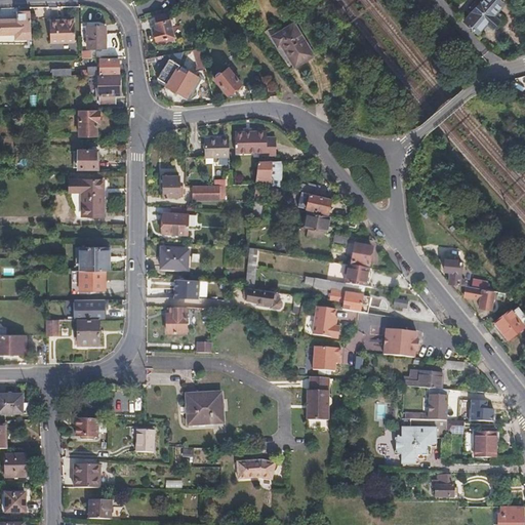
[(501,21),(495,15),(506,4),(500,0),(484,0),(466,22),(480,33),(488,24),(495,29),(501,21)]
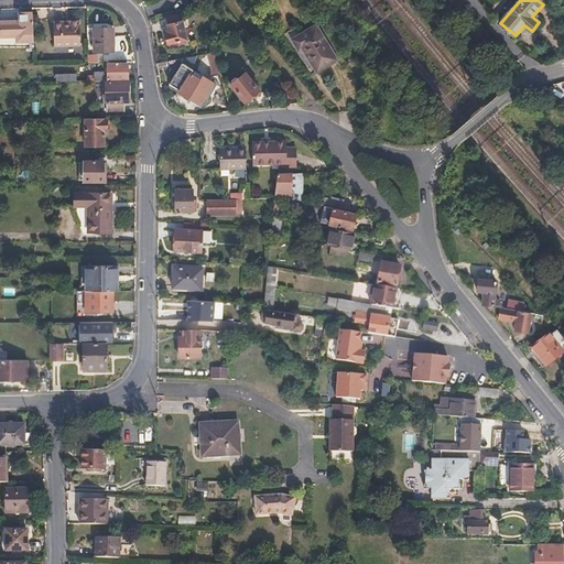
[(0,47),(34,50),(32,10),(24,10),(25,14),(20,14),(20,23),(0,24),(0,47)]
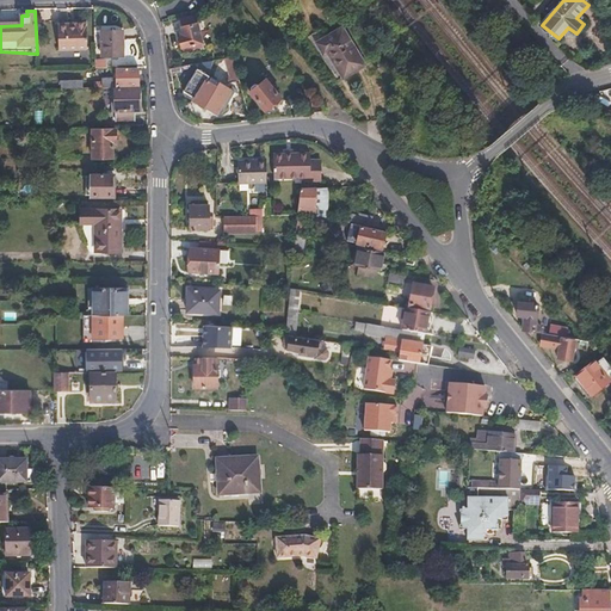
[(201,41),(193,12),(177,16),(180,32),(177,34),(179,44),(201,41)]
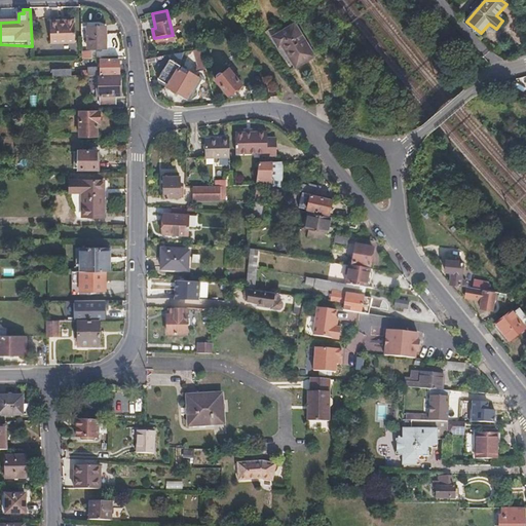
[(105,42),(104,19),(86,20),(87,42),(105,42)]
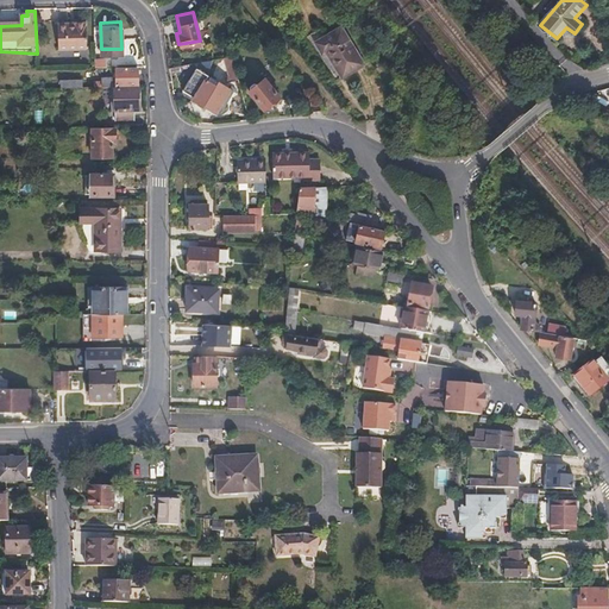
[(57,24),(57,27),(58,51),(88,49),(87,23),(57,24)]
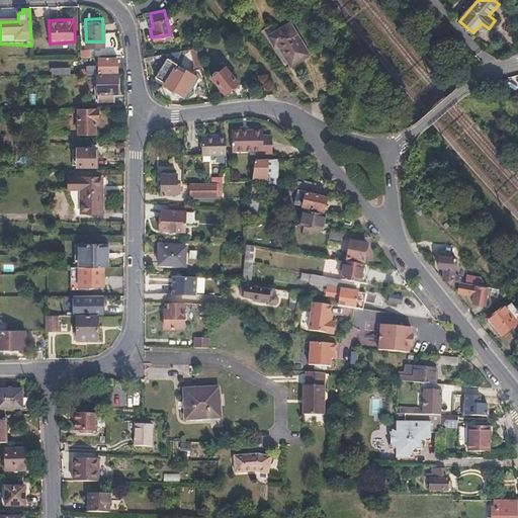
[(310,55),(290,23),(269,35),(274,46),(278,44),(291,65),(310,55)]
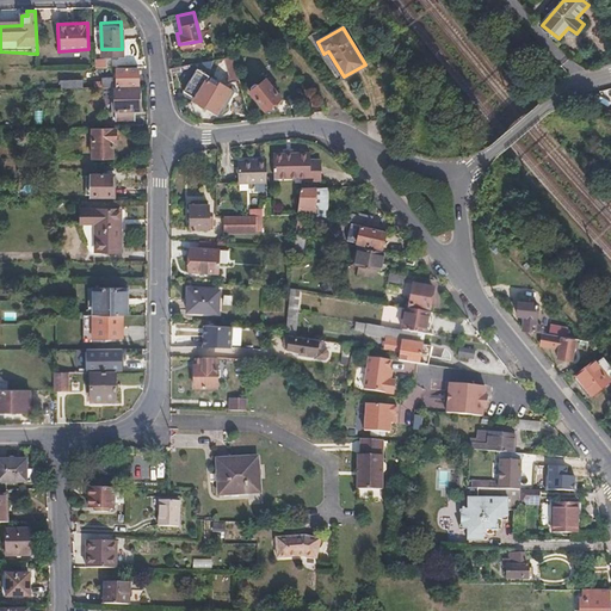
[(557,69),(549,60),(541,66),(549,76),(557,69)]
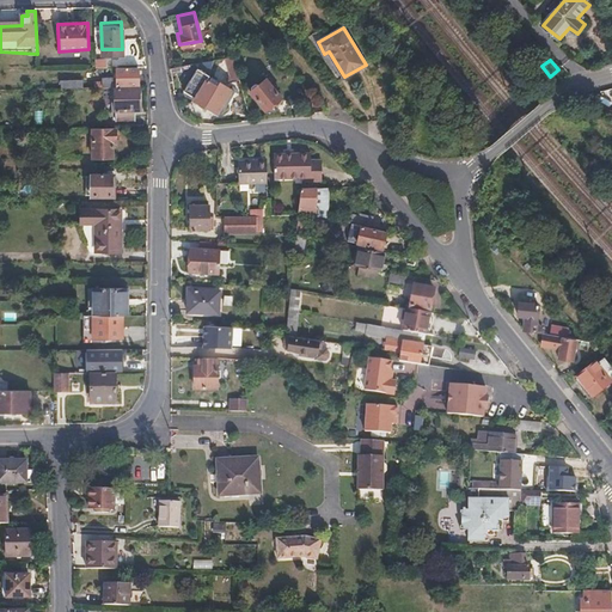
[(195,96),(209,78),(214,81),(216,79),(201,66),(185,87),(195,96)]
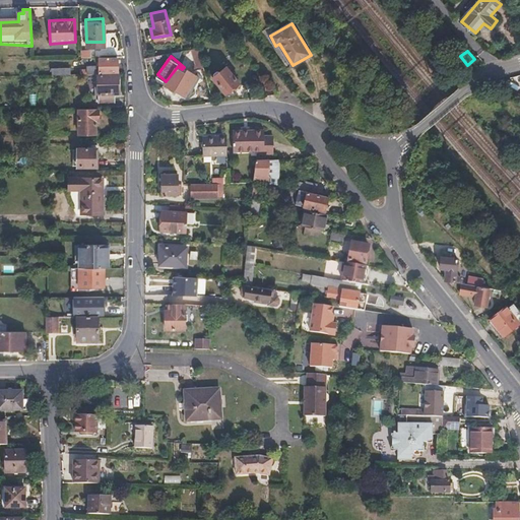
[(119,74),(118,58),(99,58),(99,65),(86,66),(86,69),(80,69),(80,75),(98,75),(119,74)]
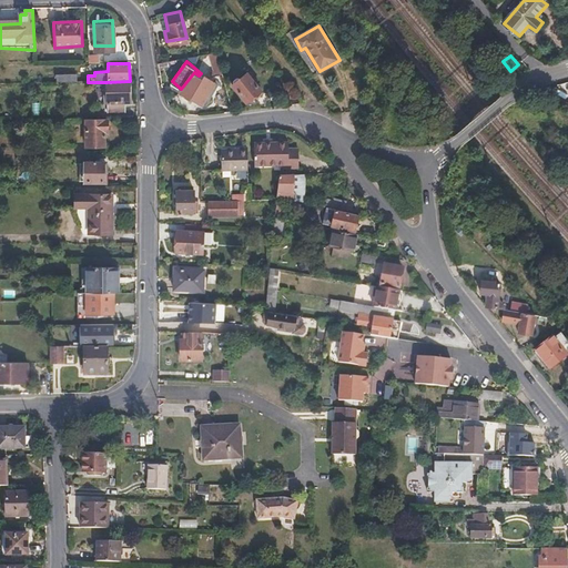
[(201,103),(216,85),(201,73),(199,75),(194,72),(181,89),(180,90),(190,98),(191,97),(201,103)]
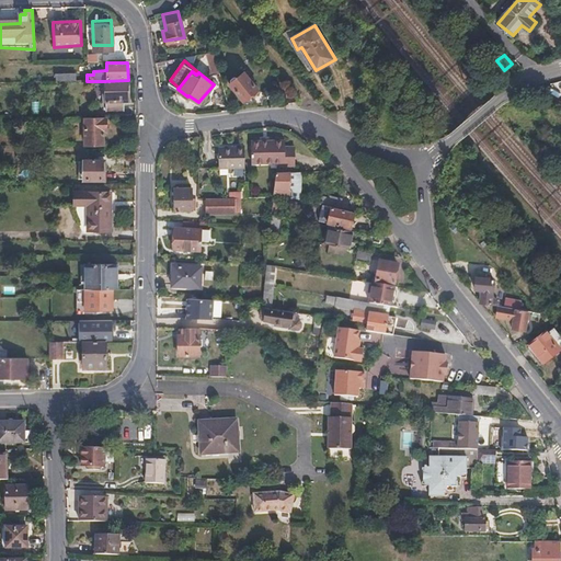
[(244,101),(259,89),(244,73),(230,86),(244,101)]
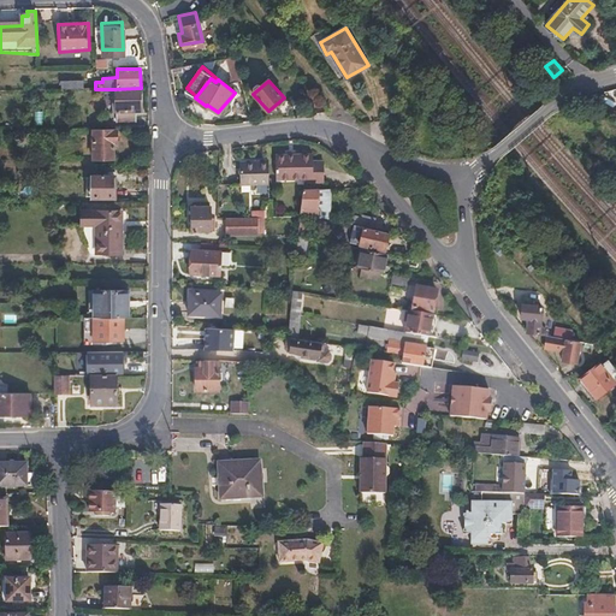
[(141,107),(141,88),(116,89),(117,122),(136,122),(136,107),(141,107)]
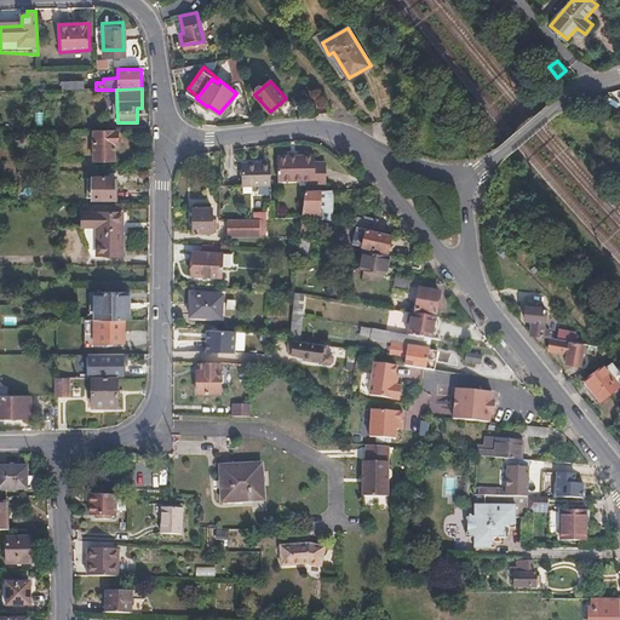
[(115,159),(115,144),(118,144),(118,132),(95,133),(95,159),(115,159)]
